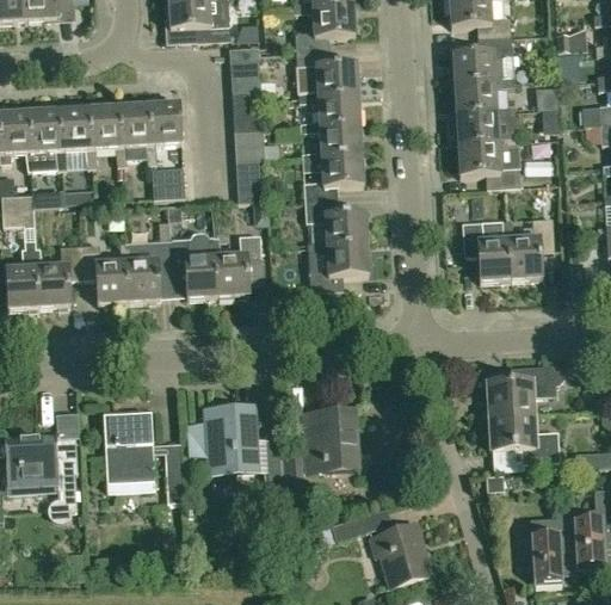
[(0,0),(0,22),(28,20),(25,0),(0,0)]
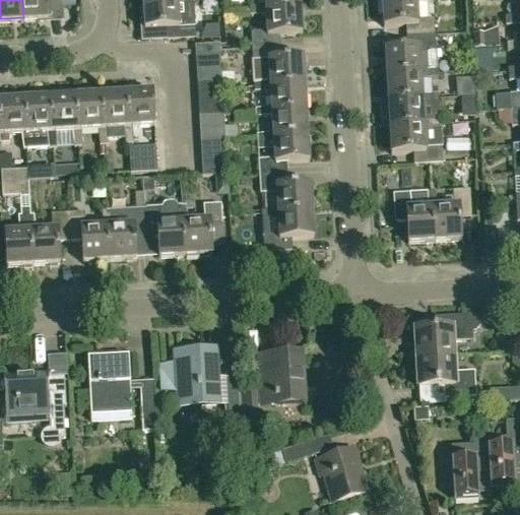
[(21,0),(23,17),(49,16),(47,0),(21,0)]
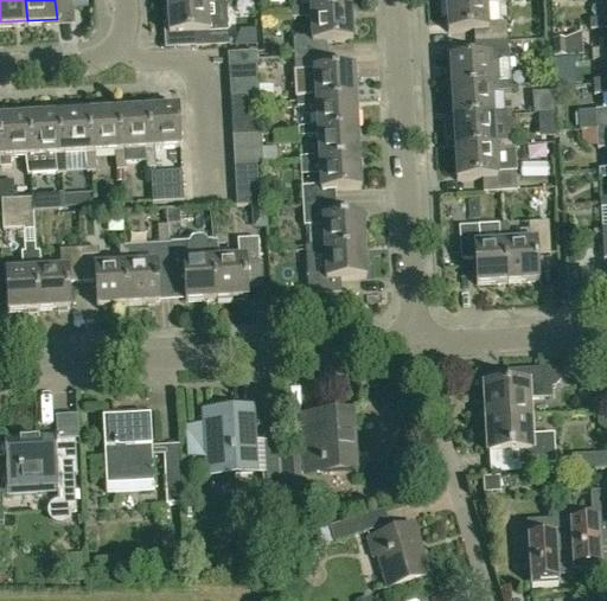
[(165,0),(166,30),(193,27),(193,43),(228,40),(225,19),(224,0),(216,0),(206,1),(206,0),(165,0)]
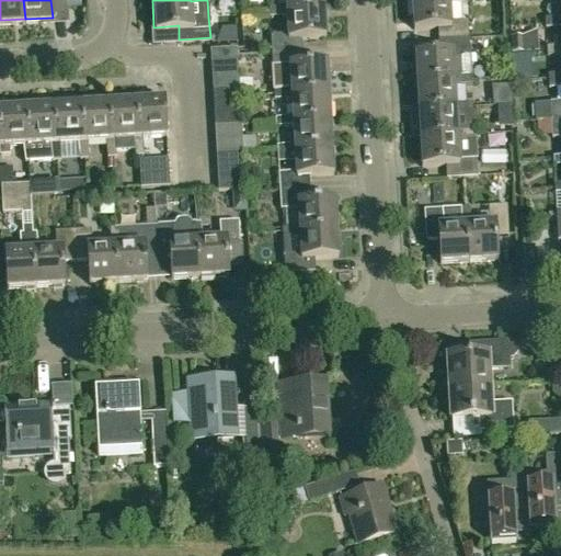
[(438,24),(438,37),(469,35),(468,18),(450,19),(449,2),(449,0),(412,0),(413,25),(438,24)]
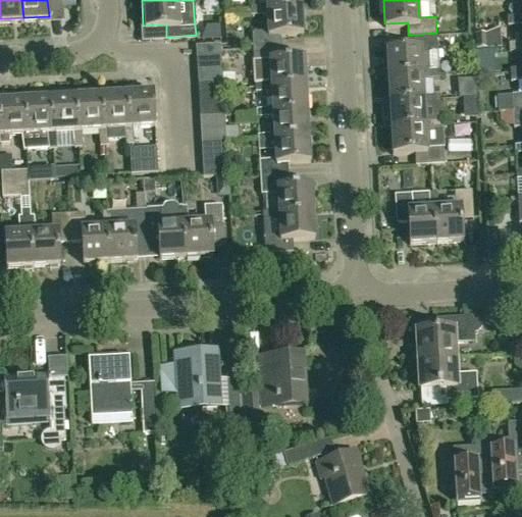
[(267,6),(266,1),(250,3),(251,11),(267,10),(267,27),(252,30),(253,45),(280,44),(280,32),(303,31),(301,3),(267,6)]
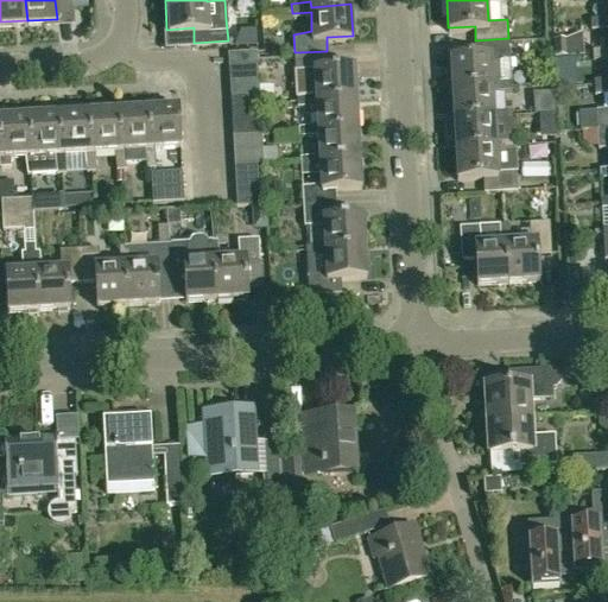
[(607,24),(607,13),(590,17),(590,25),(607,24)]
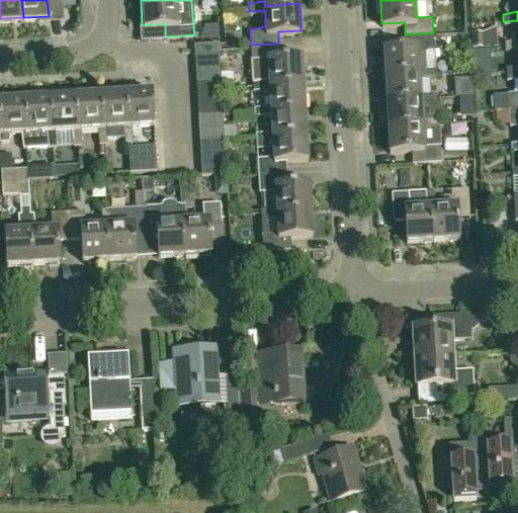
[(483,29),(471,29),(471,45),(483,44),(483,29)]
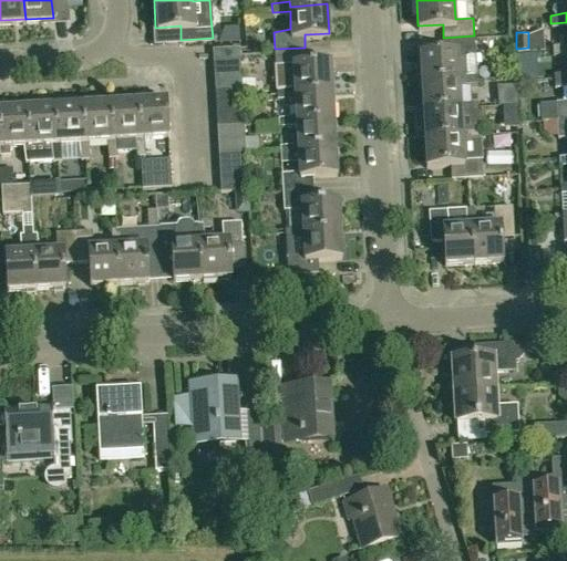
[(419,51),(421,80),(459,79),(459,83),(476,81),(475,72),(457,73),(456,55),(474,53),(474,35),(443,38),(444,50),(419,51)]
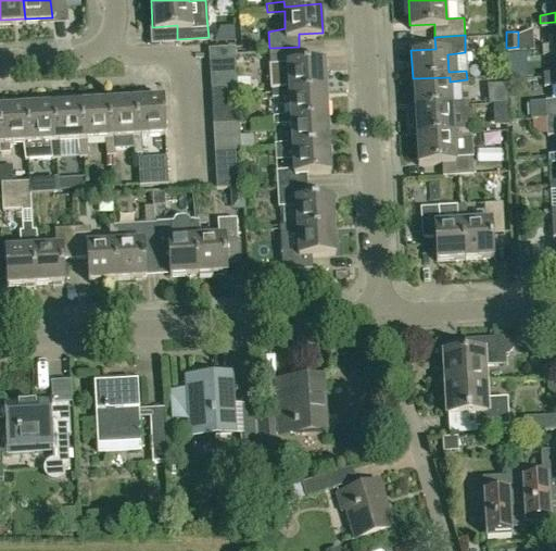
[(555,39),(541,42),(542,50),(555,49),(555,39)]
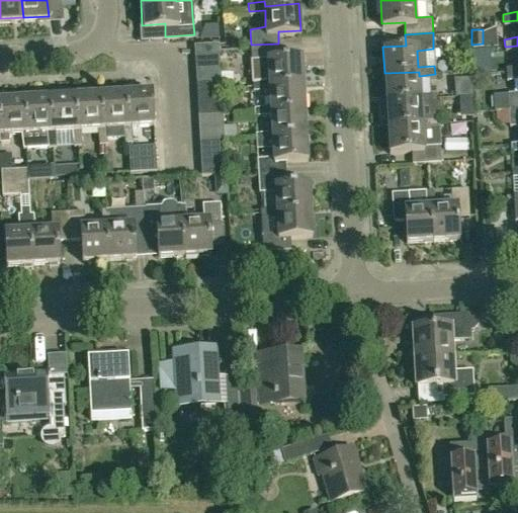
[(193,41),(194,53),(218,52),(217,39),(193,41)]
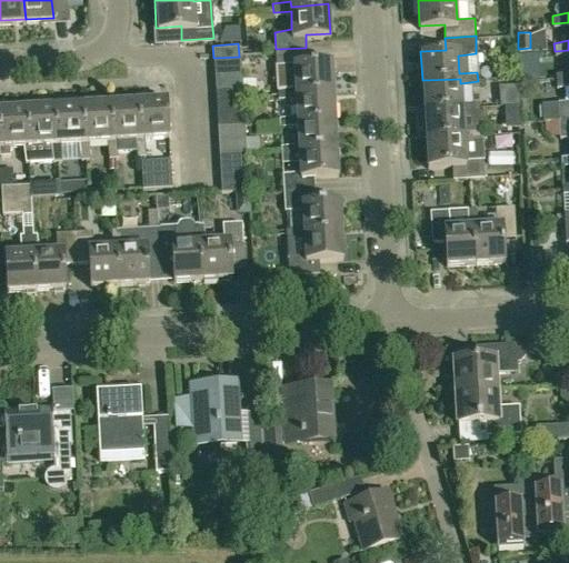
[(296,90),(333,88),(331,58),(307,59),(306,48),(276,49),(278,88),(296,86),(296,90)]
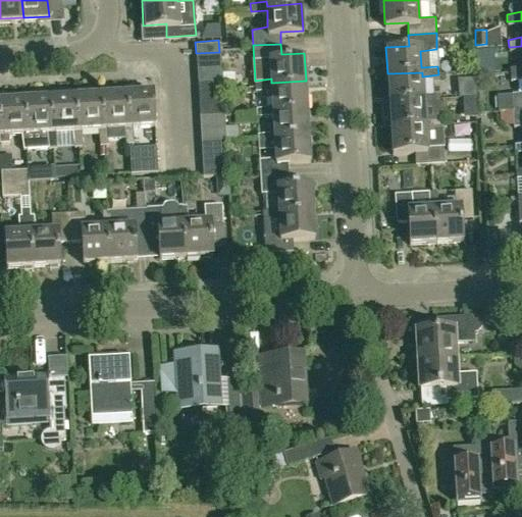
[(196,53),(196,65),(220,64),(219,52),(196,53)]
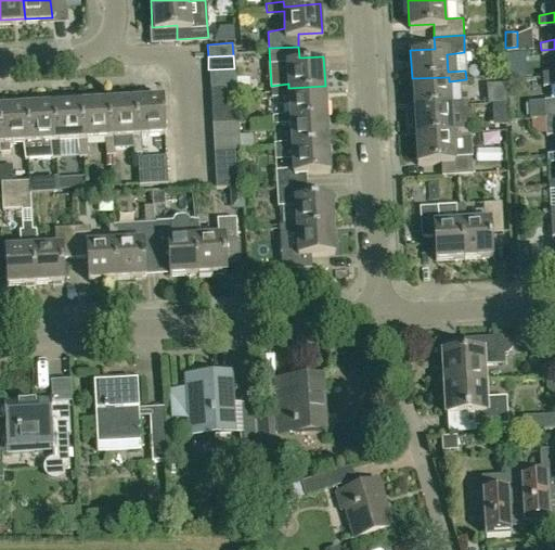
[(544,114),(554,112),(554,67),(542,69),(542,77),(542,81),(554,80),(554,94),(543,97),(544,114)]
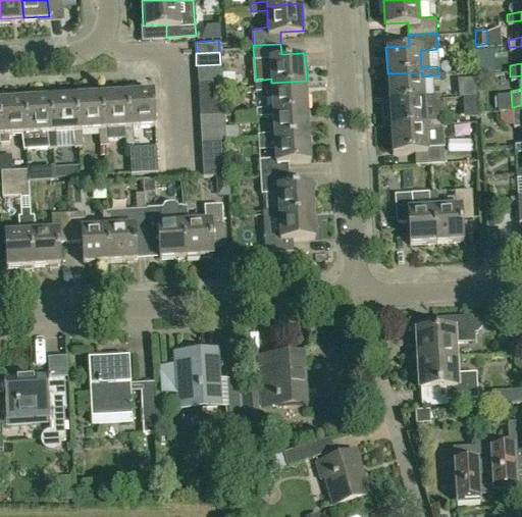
[(196,65),(197,78),(220,75),(220,64),(196,65)]
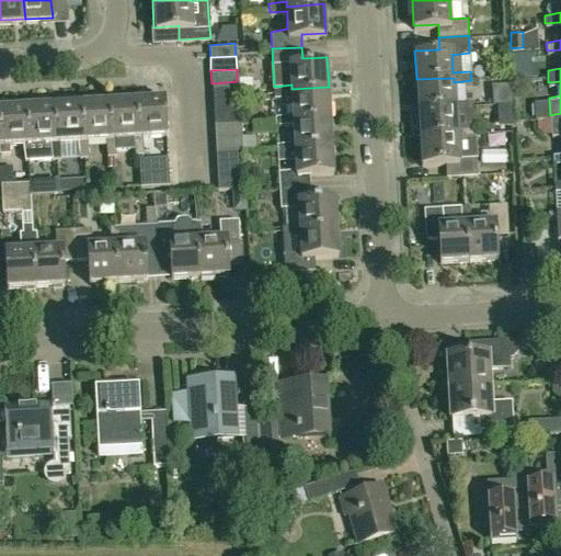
[(416,79),(418,106),(455,104),(456,111),(472,108),(472,99),(455,100),(454,82),(454,78),(416,79)]
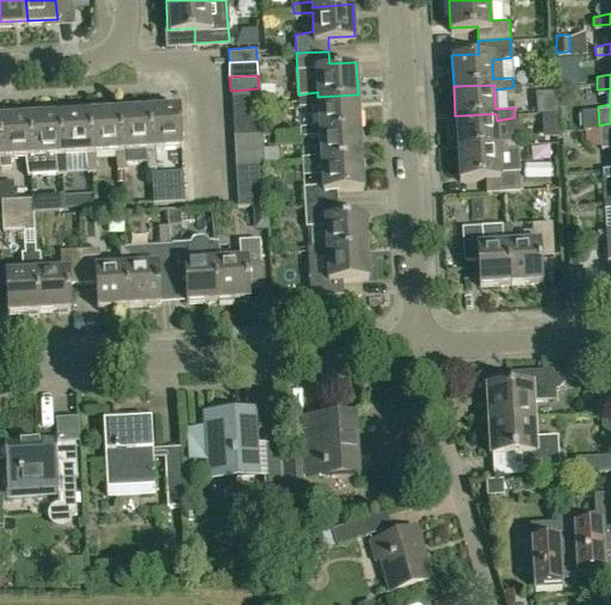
[(232,105),(259,103),(258,88),(230,91),(232,105)]
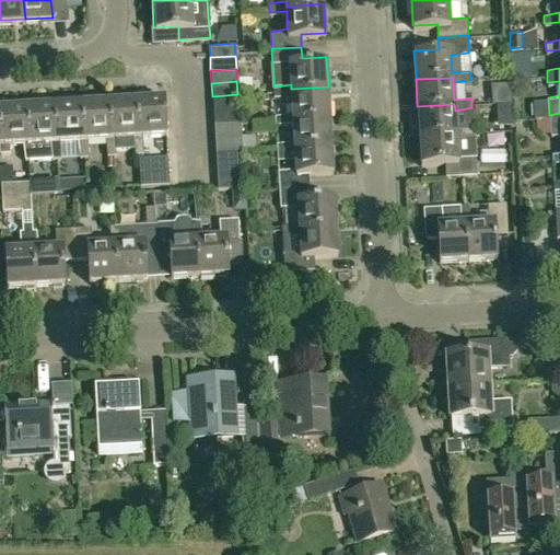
[(293,116),(329,114),(328,87),(291,89),(291,84),(273,87),(273,94),(281,93),(281,102),(292,102),(292,111),(293,116)]
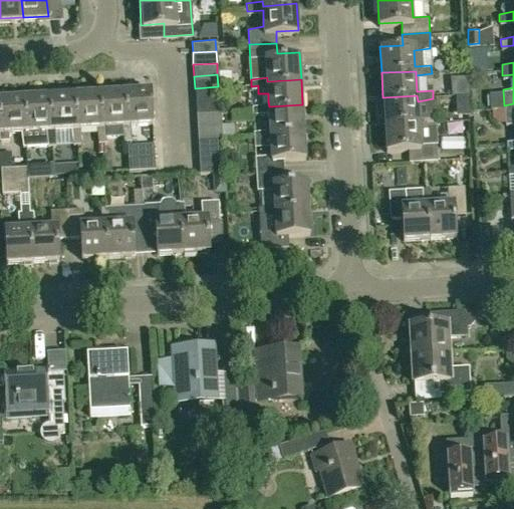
[(219,98),(218,86),(195,88),(196,99),(219,98)]
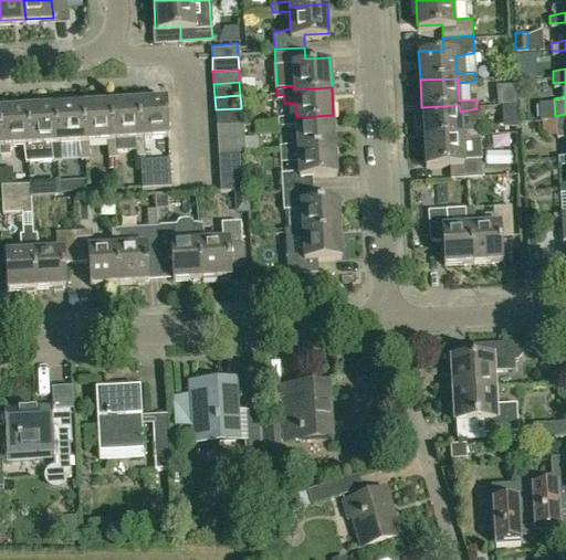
[(165,96),(136,97),(138,135),(135,135),(136,147),(137,154),(145,152),(144,135),(167,134),(165,96)]
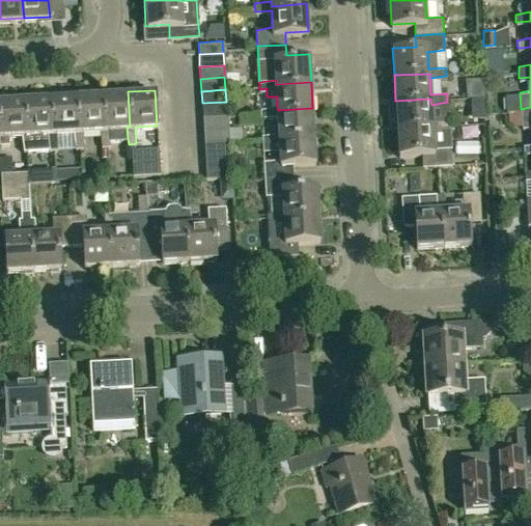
[(130,127),(128,91),(101,93),(104,129),(100,129),(102,145),(110,145),(110,140),(128,138),(127,127),(130,127)]
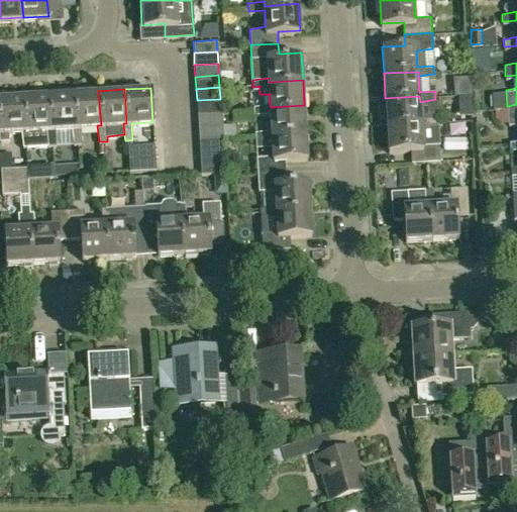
[(98,91),(73,92),(76,126),(72,126),(74,142),(82,142),(81,126),(97,125),(101,125),(98,91)]
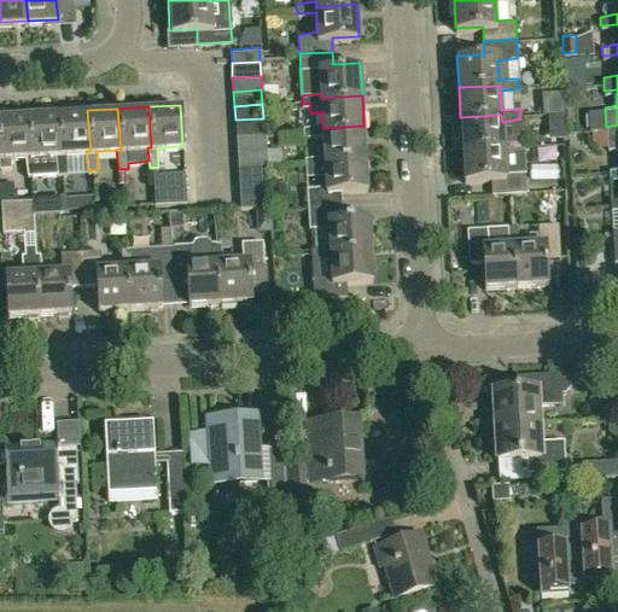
[(87,110),(57,112),(59,153),(56,153),(58,173),(68,173),(66,152),(86,151),(91,151),(87,110)]
